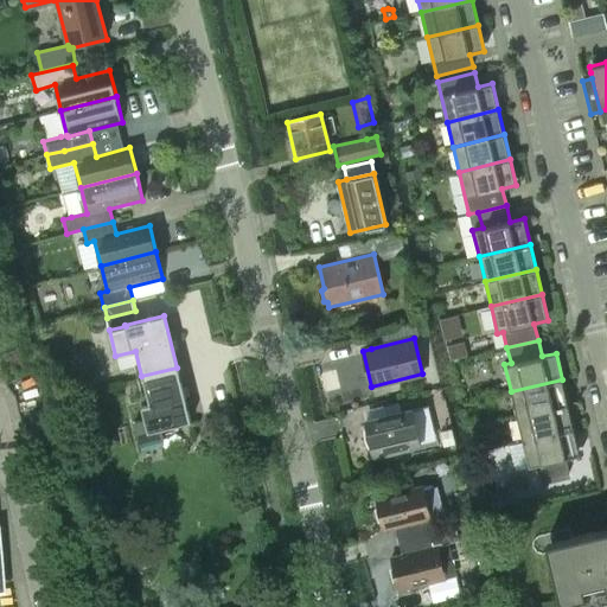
[(177,368),(141,376),(148,404),(141,406),(145,420),(133,422),(139,447),(163,441),(160,430),(191,422),(177,368)]
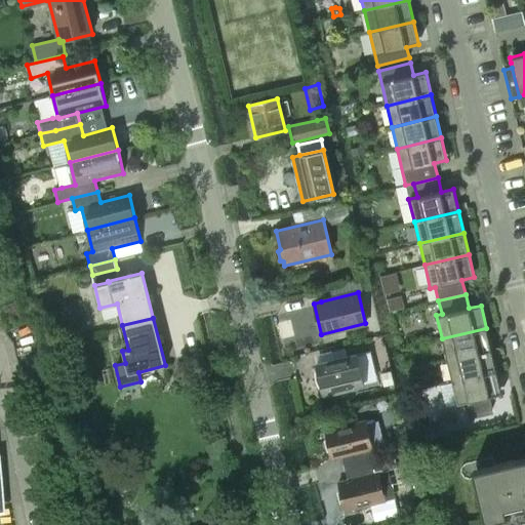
[(486,328),(442,338),(447,360),(491,350),(486,328)]
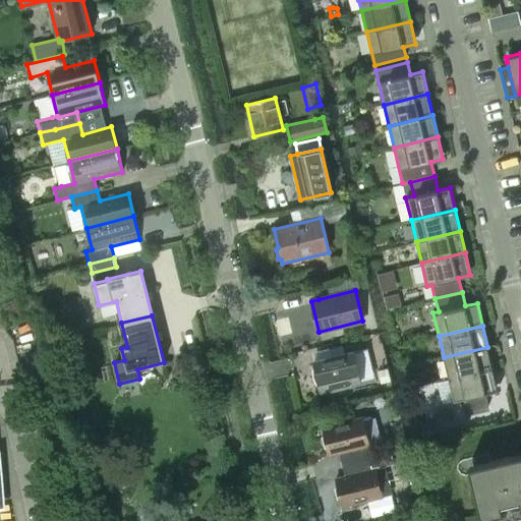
[(487,347),(444,357),(449,379),(493,368),(487,347)]
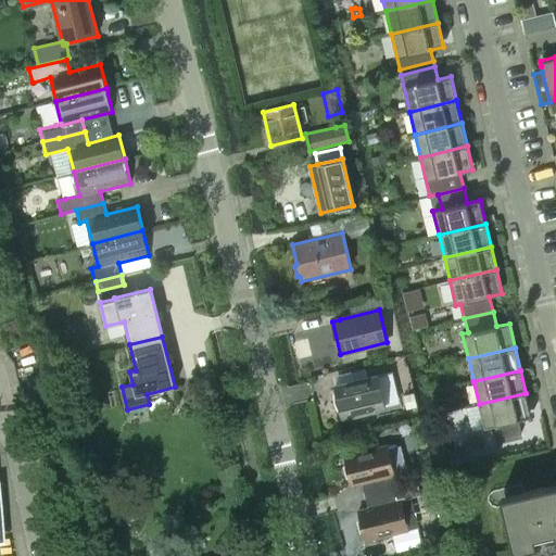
[(377,375),(348,382),(335,384),(336,387),(335,390),(333,393),(333,397),(335,401),(335,404),(336,407),(338,411),(340,413),(342,415),(343,418),(384,407),(377,375)]
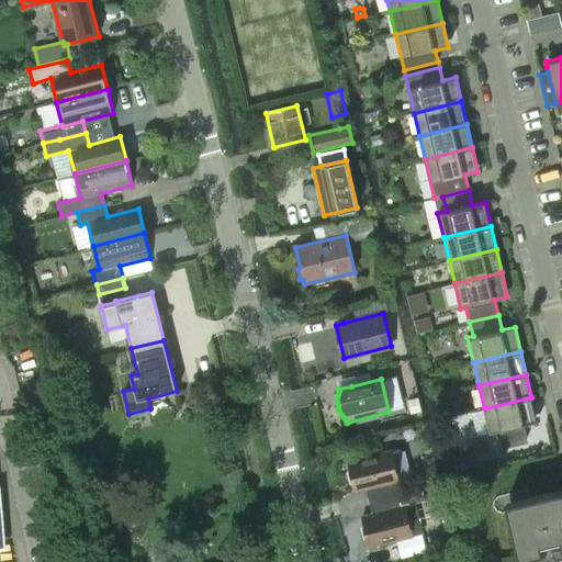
[(537,422),(532,405),(531,397),(484,408),(490,433),(537,422)]
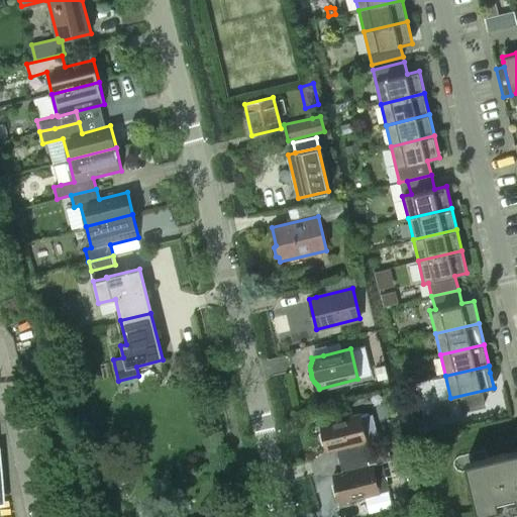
[(382,367),(375,368),(378,382),(386,380),(382,367)]
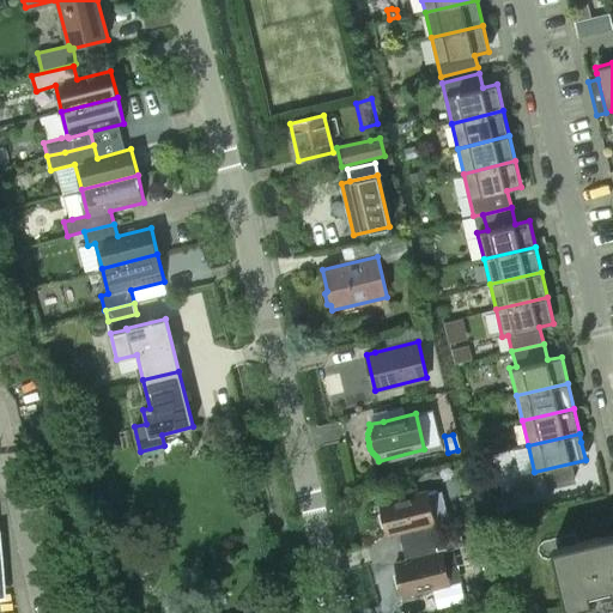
[(426,491),(384,501),(380,503),(388,535),(426,526),(430,540),(443,536),(439,521),(435,523),(426,491)]
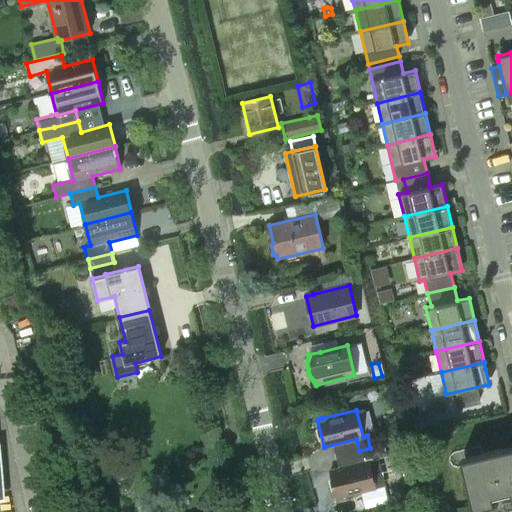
[(384,444),(370,448),(372,457),(373,460),(379,459),(387,457),(384,444)]
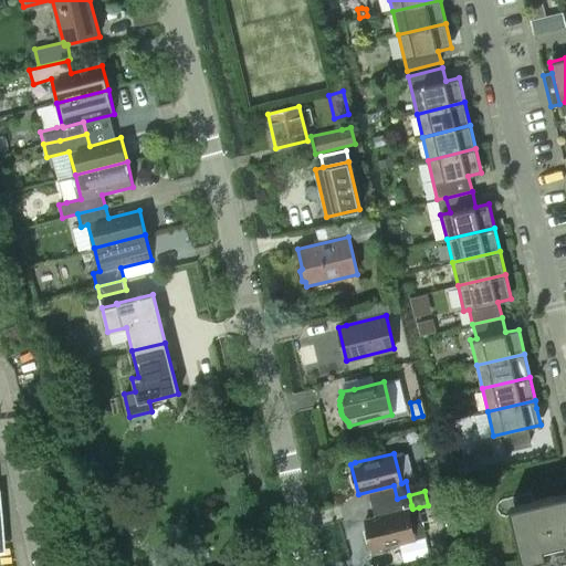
[(531,501),(510,506),(511,513),(511,515),(523,562),(544,556),(546,563),(565,558),(565,492),(533,501),(531,501)]
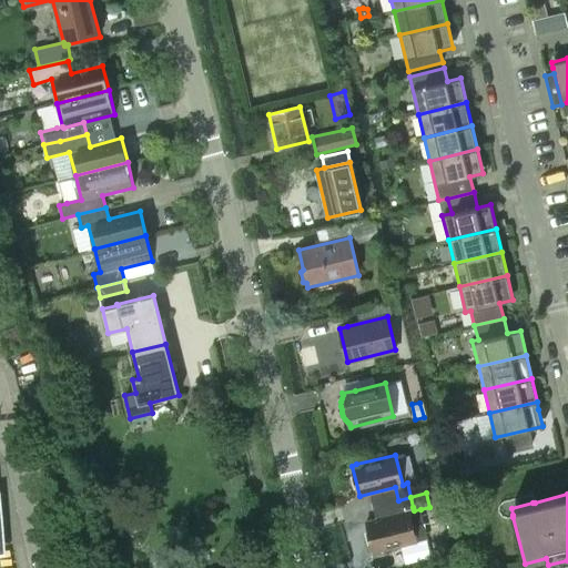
[(421,509),(414,510),(413,507),(411,497),(398,500),(402,513),(366,521),(374,553),(427,538),(421,509)]
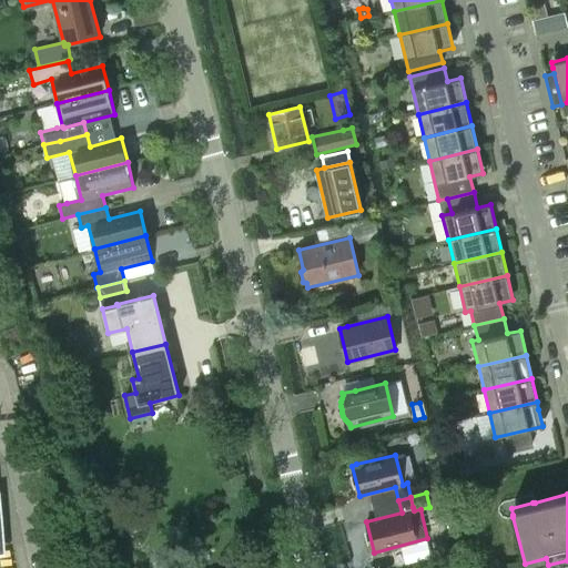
[(445,507),(424,513),(427,529),(448,525),(445,507)]
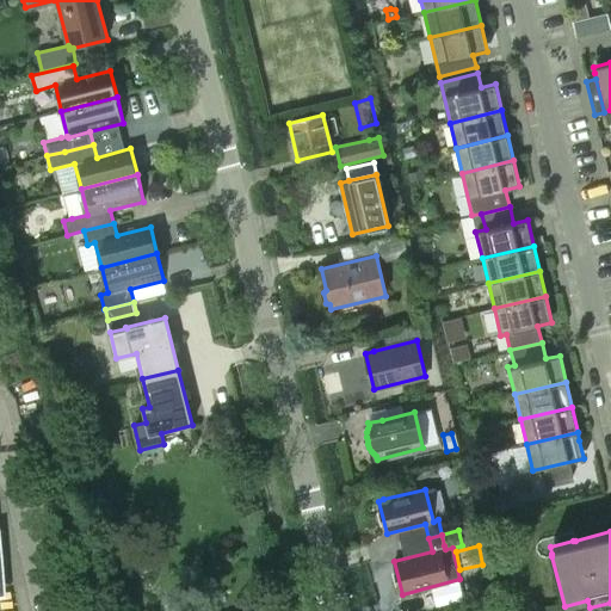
[(449,588),(421,596),(424,608),(452,600),(449,588)]
